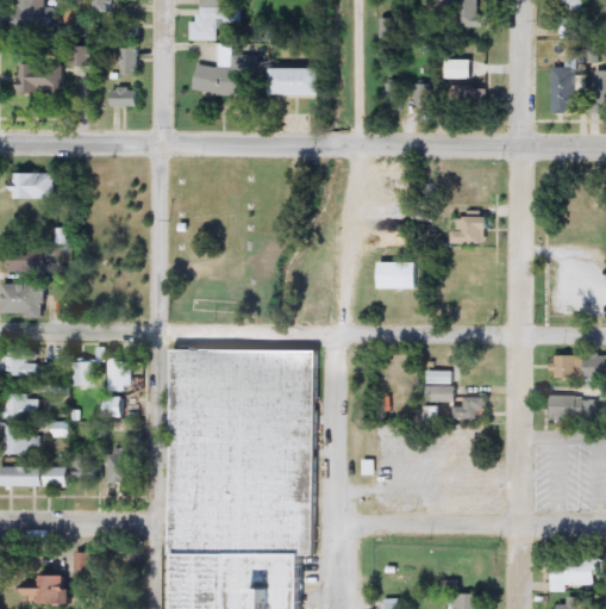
[(57,0),(57,32),(16,32),(16,0),(57,0)]
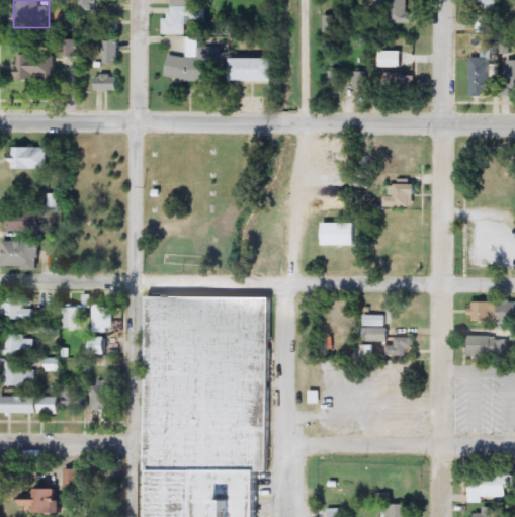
[(82,10),(82,0),(95,0),(95,10),(82,10)]
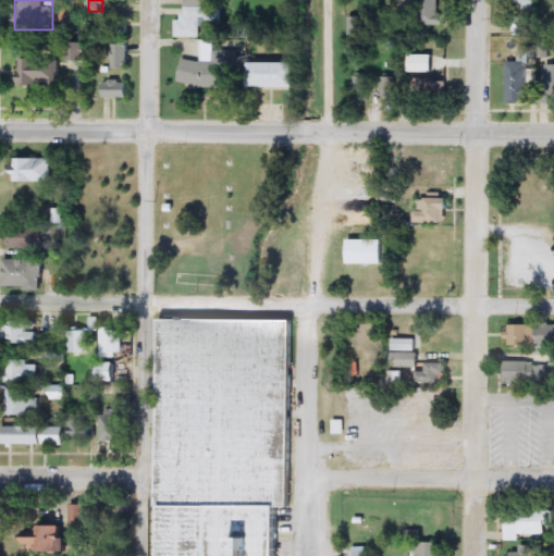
[(199,0),(199,37),(176,36),(176,0),(199,0)]
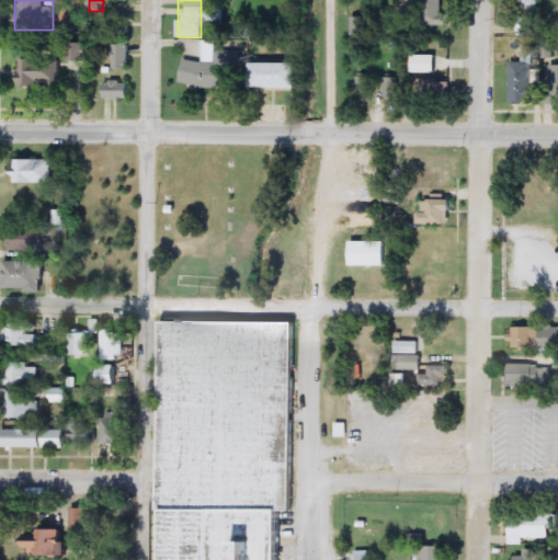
[(439,0),(439,25),(420,25),(420,0),(439,0)]
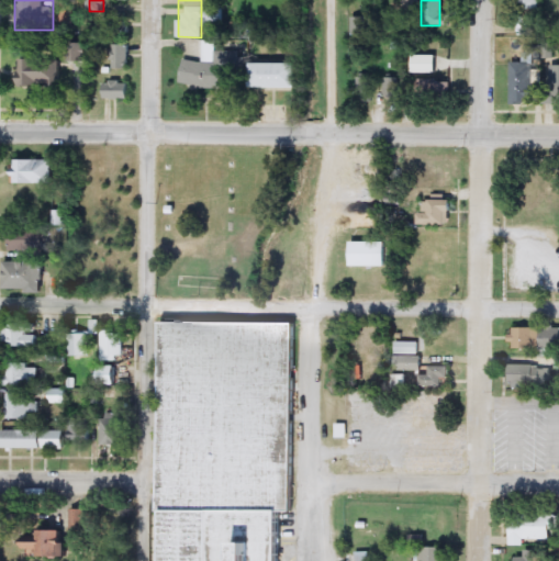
[(535,0),(535,9),(515,9),(515,0),(535,0)]
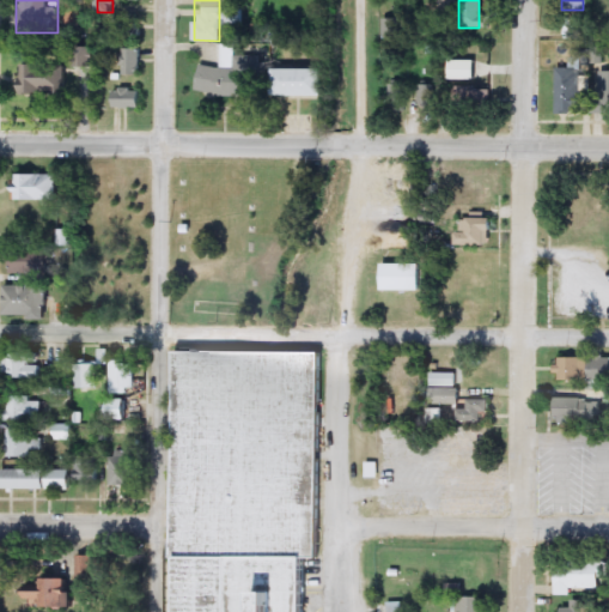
[(562,36),(562,13),(578,13),(578,36),(562,36)]
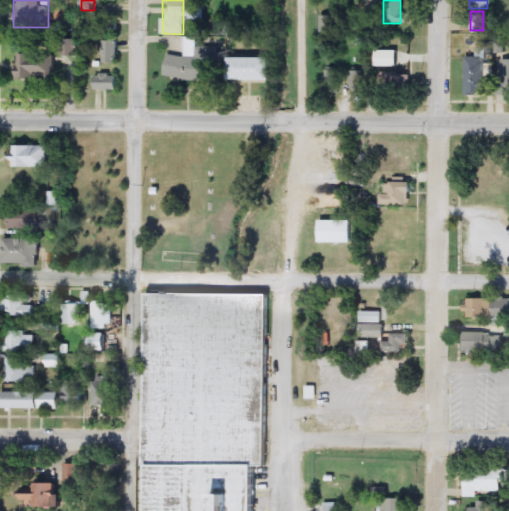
[(331,16),(331,31),(318,31),(318,16),(331,16)]
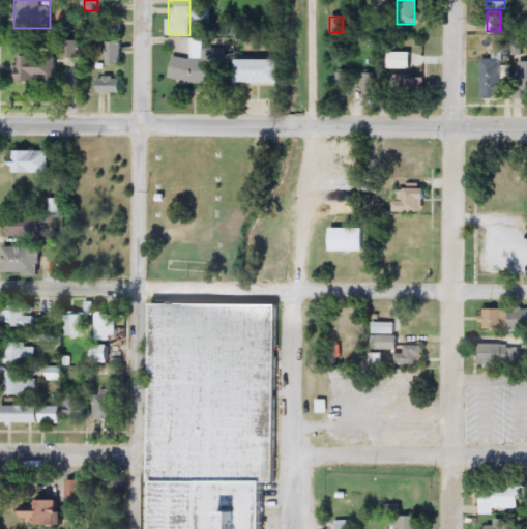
[(215,84),(168,82),(170,57),(187,58),(188,38),(200,39),(199,47),(217,48),(215,84)]
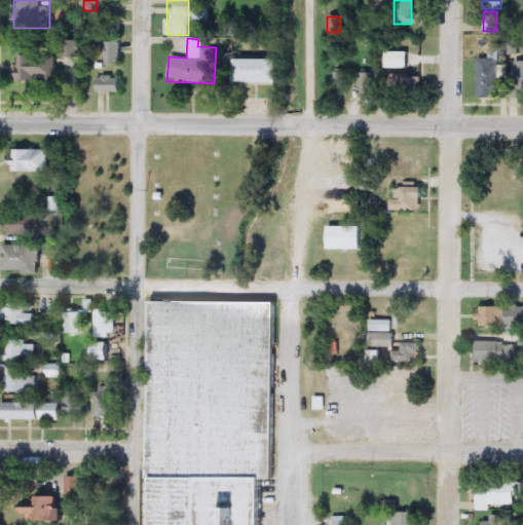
[(117,41),(117,63),(101,63),(101,41),(117,41)]
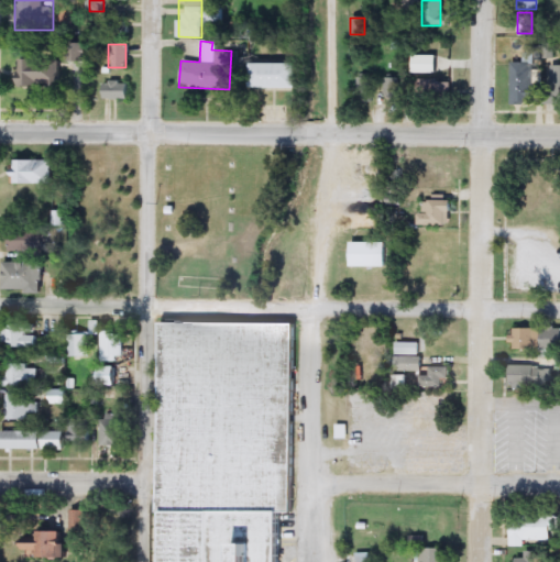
[(435,72),(410,72),(410,54),(435,54),(435,72)]
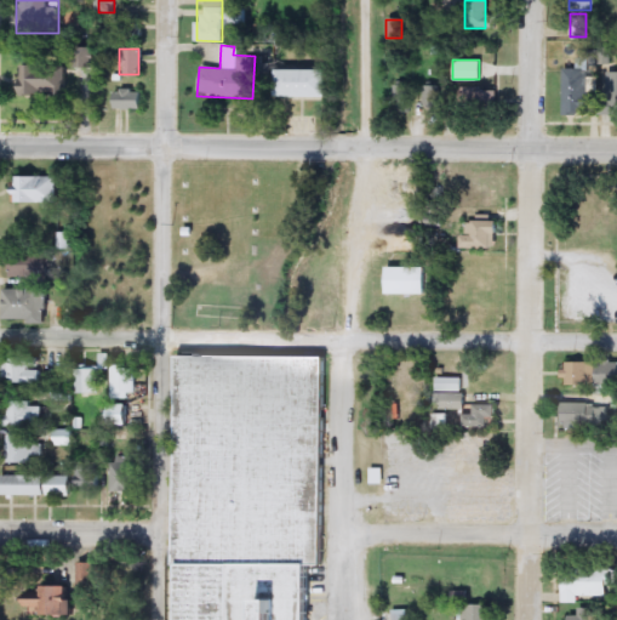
[(64,95),(17,96),(17,66),(63,64),(64,95)]
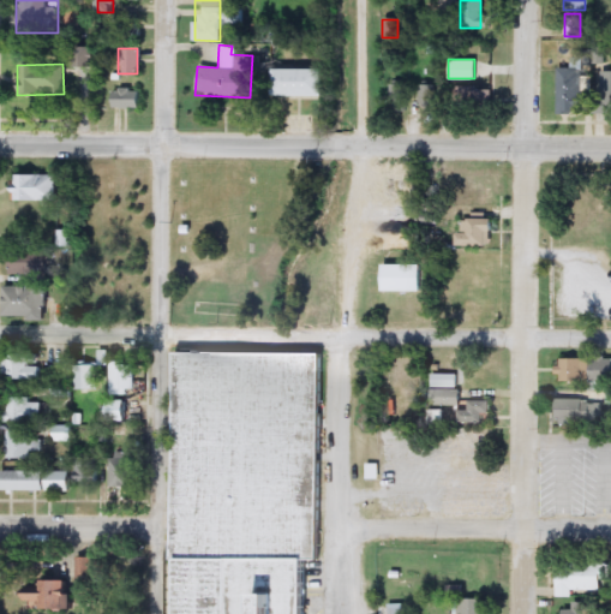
[(325,96),(273,96),(273,69),(325,69),(325,96)]
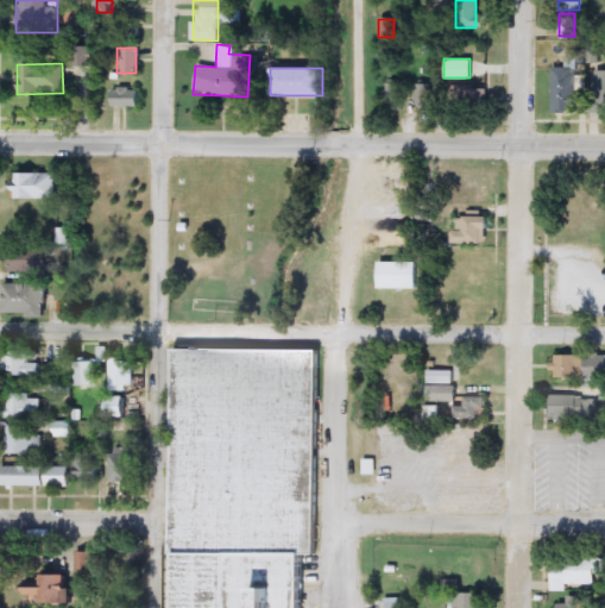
[(593,70),(604,70),(604,98),(593,98),(593,70)]
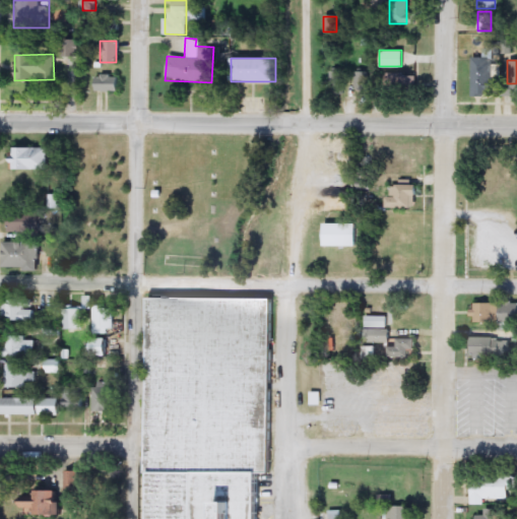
[(469,95),(469,68),(493,68),(493,95),(469,95)]
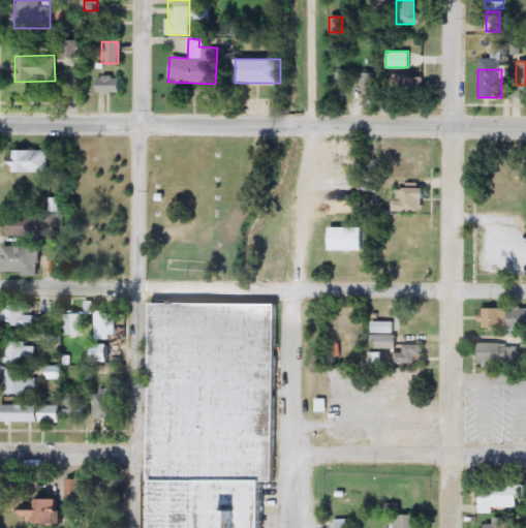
[(345,91),(333,91),(333,72),(345,72),(345,91)]
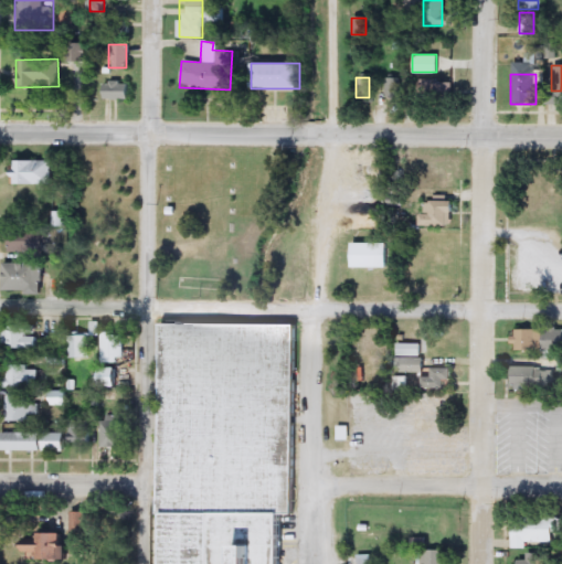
[(382,78),(399,78),(399,98),(382,98),(382,78)]
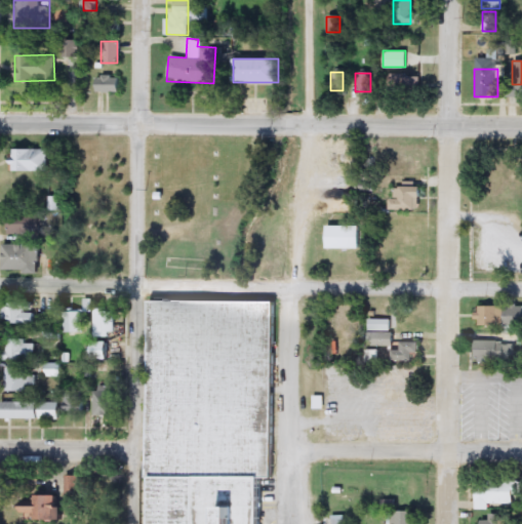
[(385,75),(413,75),(413,92),(385,92),(385,75)]
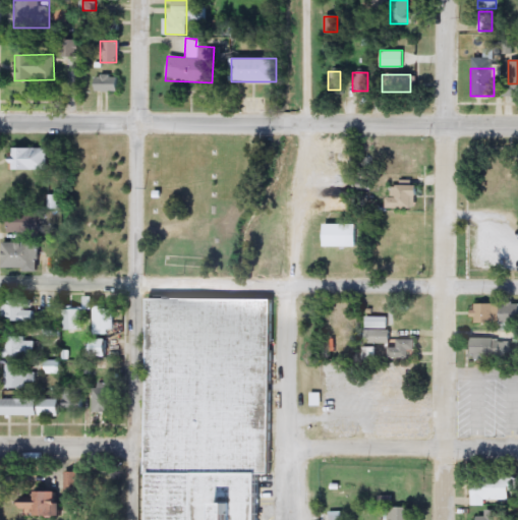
[(10,170),(10,148),(46,148),(46,170),(10,170)]
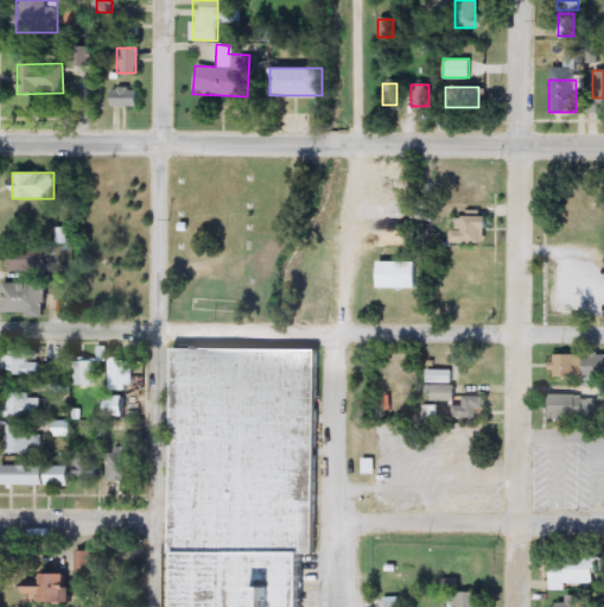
[(447,215),(485,215),(485,241),(447,241),(447,215)]
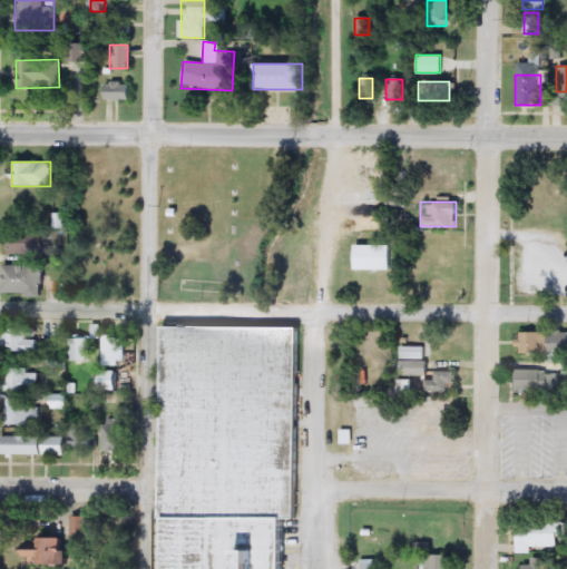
[(46,254),(9,254),(9,232),(46,232),(46,254)]
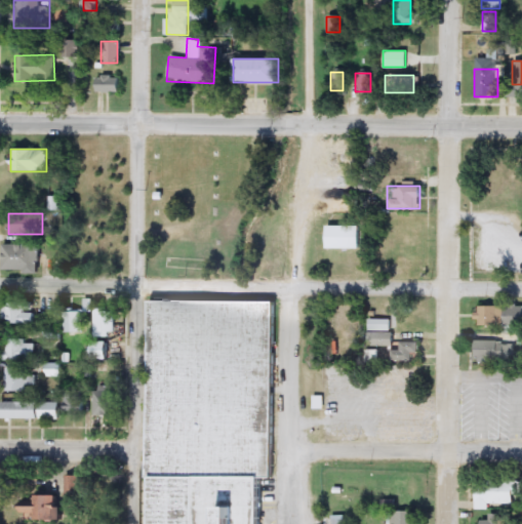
[(358,248),(323,248),(323,224),(358,224),(358,248)]
